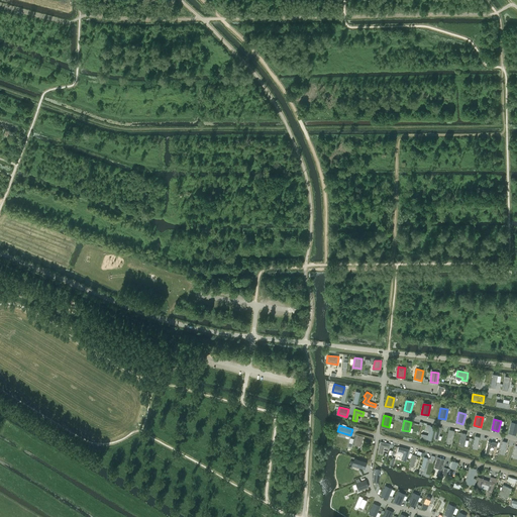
[(421,434),(420,439),(427,440),(431,441),(434,427),(430,426),(428,432),(428,435),(421,434)]
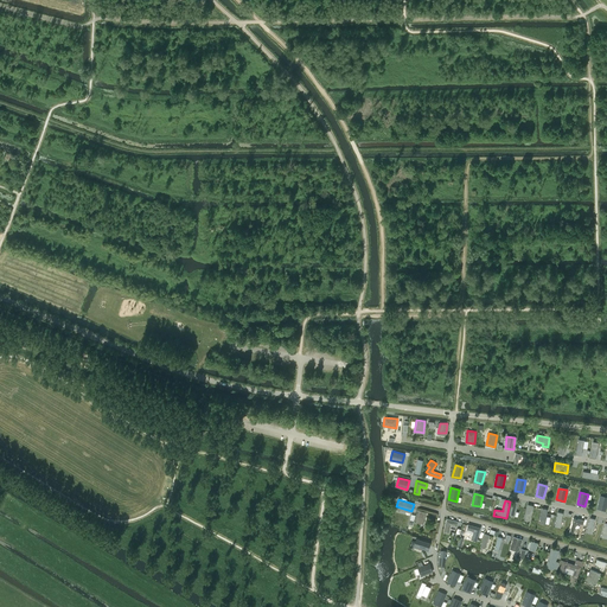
[(425,521),(426,512),(419,510),(415,522),(420,523),(421,523),(422,524),(423,523),(425,521)]
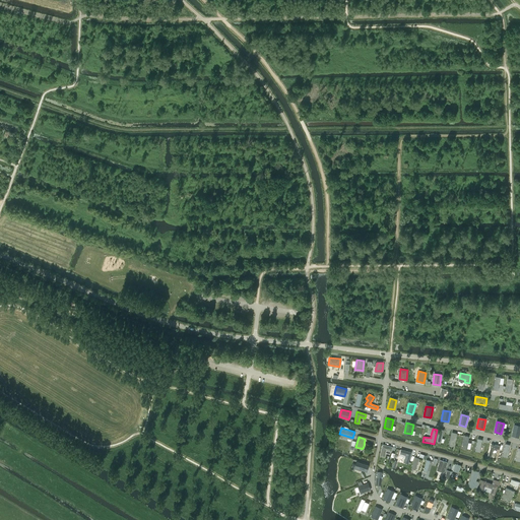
[(500,446),(495,444),(495,445),(492,444),(488,456),(491,457),(494,447),(500,449),(500,446)]
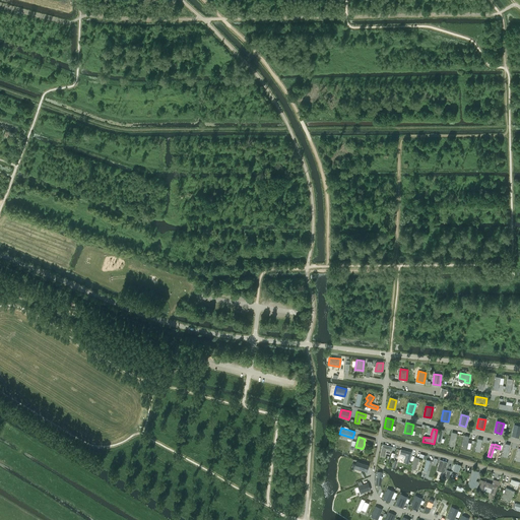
[(386,450),(391,451),(392,447),(383,445),(380,456),(384,457),(386,450)]
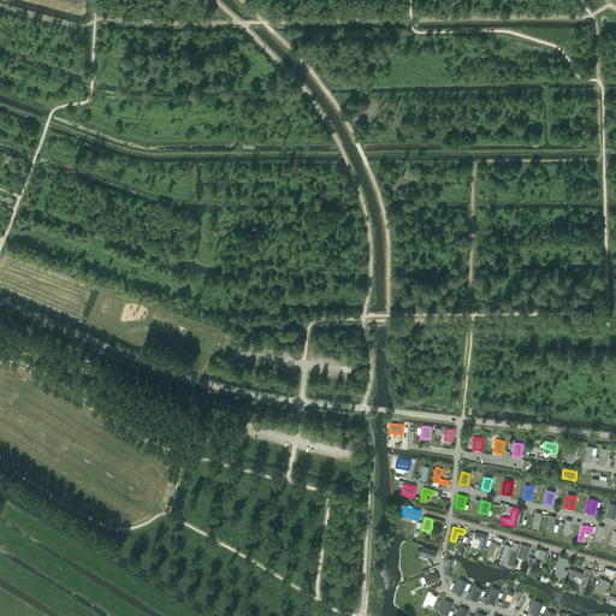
[(599,527),(596,542),(600,543),(602,537),(604,538),(605,533),(603,532),(604,528),(599,527)]
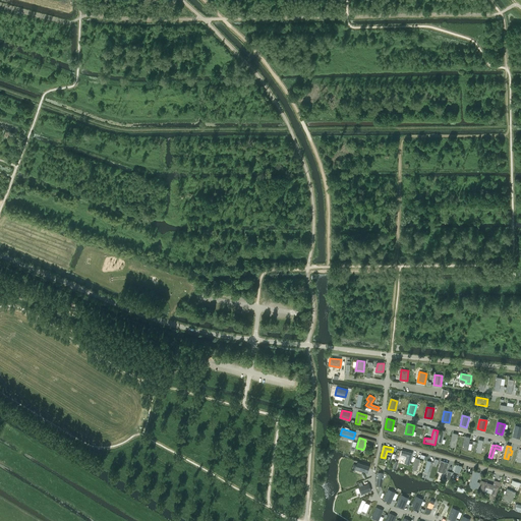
[(405,463),(409,464),(412,453),(402,450),(401,454),(407,456),(405,463)]
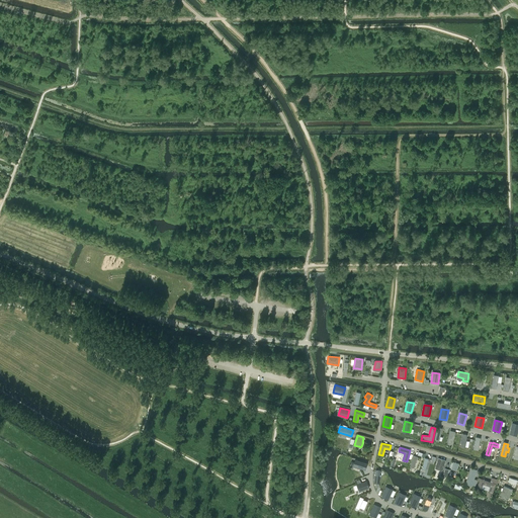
[(442,470),(445,460),(438,458),(435,467),(442,470)]
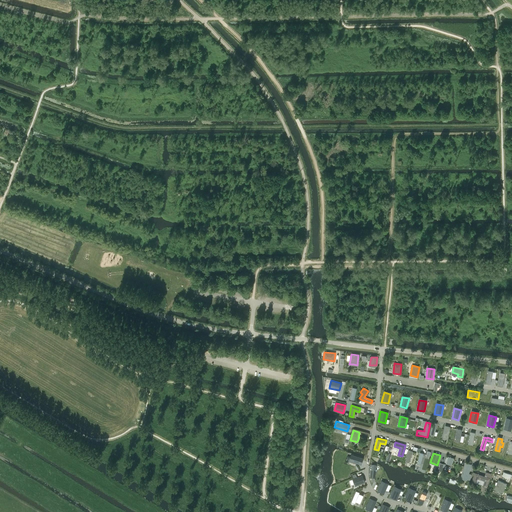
[(352,457),(351,461),(356,463),(361,465),(363,459),(351,455),(351,457),(352,457)]
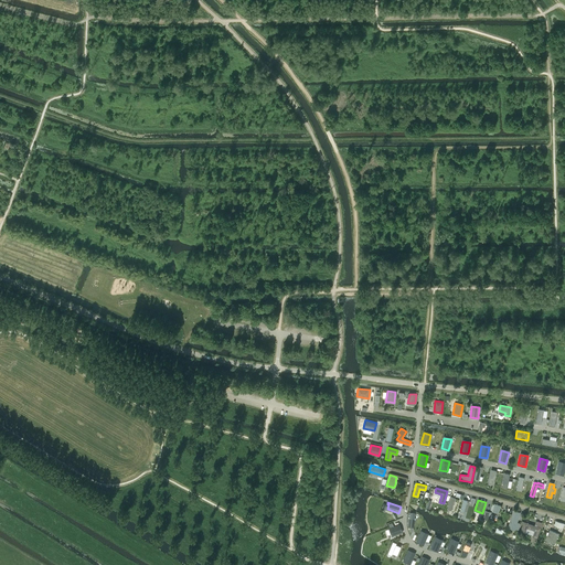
[(492,503),(490,510),(492,511),(499,513),(500,505),(494,504),(492,503)]
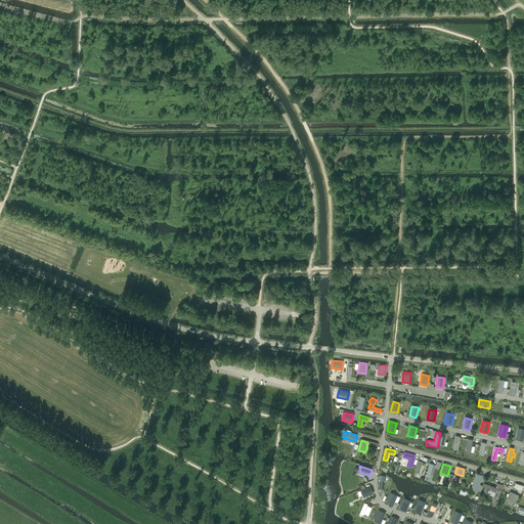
[(479,485),(482,475),(476,473),(475,477),(473,483),(474,483),(472,489),(477,491),(478,490),(480,491),(482,486),(479,485)]
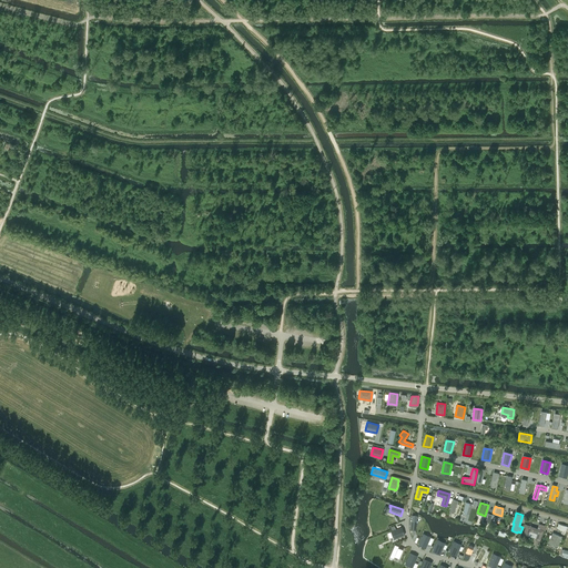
[(544,527),(545,526),(539,524),(537,528),(531,526),(531,527),(530,527),(530,526),(527,525),(525,528),(524,534),(528,535),(529,533),(529,530),(537,533),(537,534),(537,536),(536,539),(538,540),(540,540),(544,530),(545,530),(546,527),(544,527)]
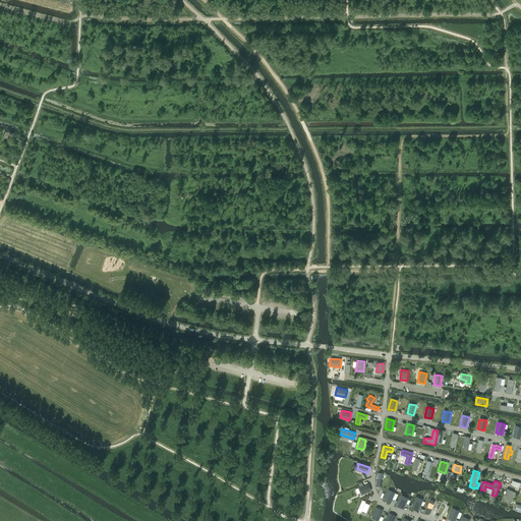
[(368,484),(358,488),(361,496),(371,491),(368,484)]
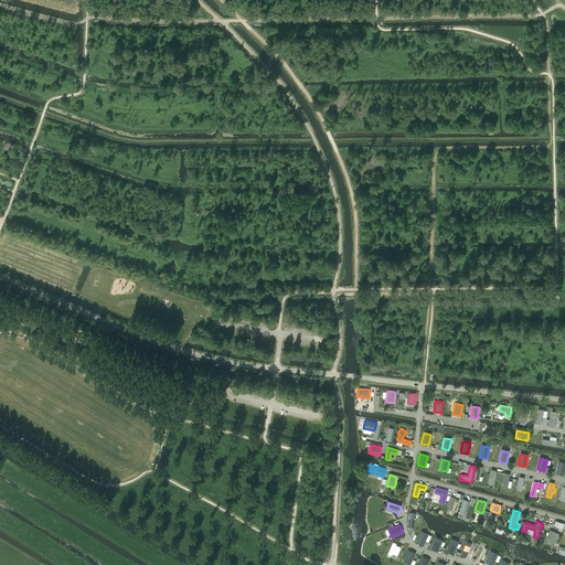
[(550,530),(545,540),(555,544),(558,534),(550,530)]
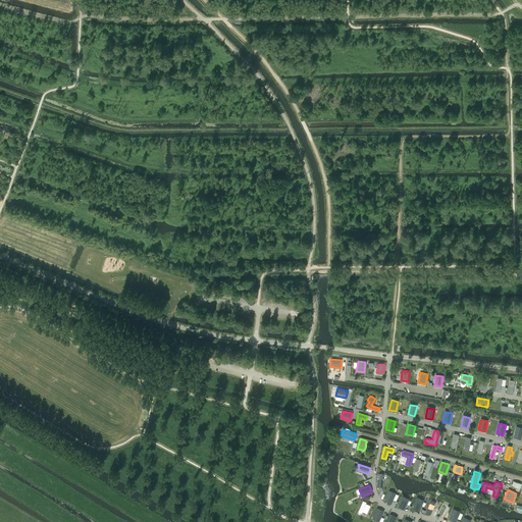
[(388,490),(384,501),(392,504),(393,500),(396,494),(396,493),(388,490)]
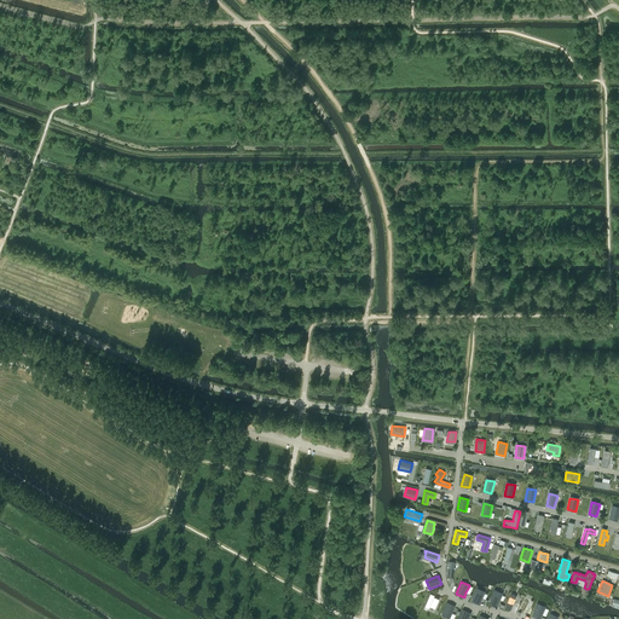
[(476,589),(472,601),(479,605),(482,599),(484,594),(485,593),(476,589)]
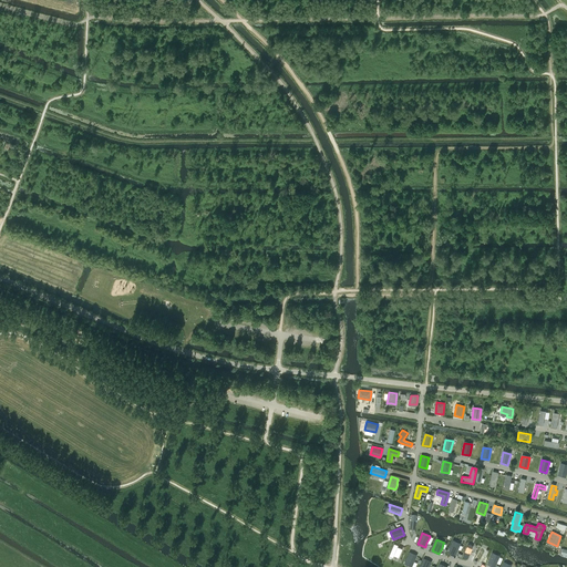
[(453,542),(447,552),(455,555),(457,549),(460,546),(460,545),(453,542)]
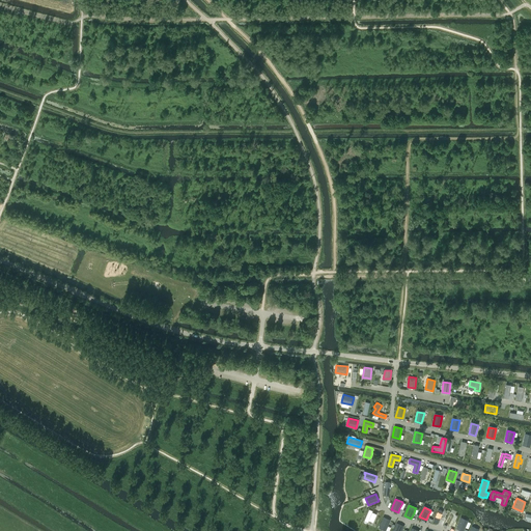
[(369,509),(364,521),(368,522),(368,521),(373,523),(376,514),(372,512),(372,511),(369,509)]
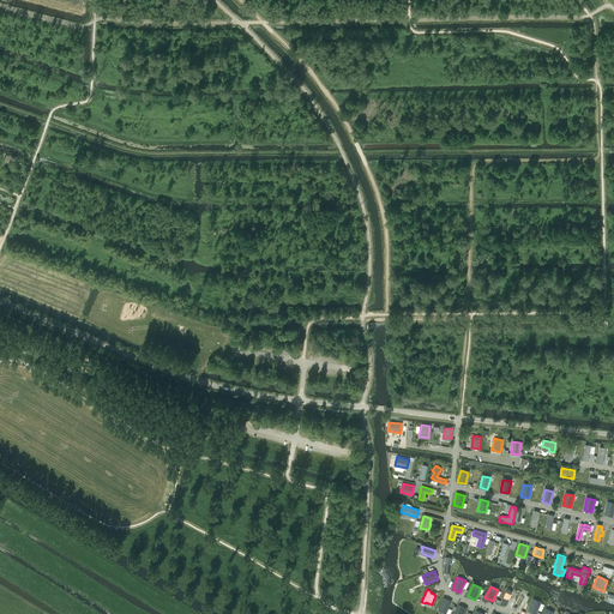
[(507,590),(501,603),(506,606),(511,594),(511,591),(507,590)]
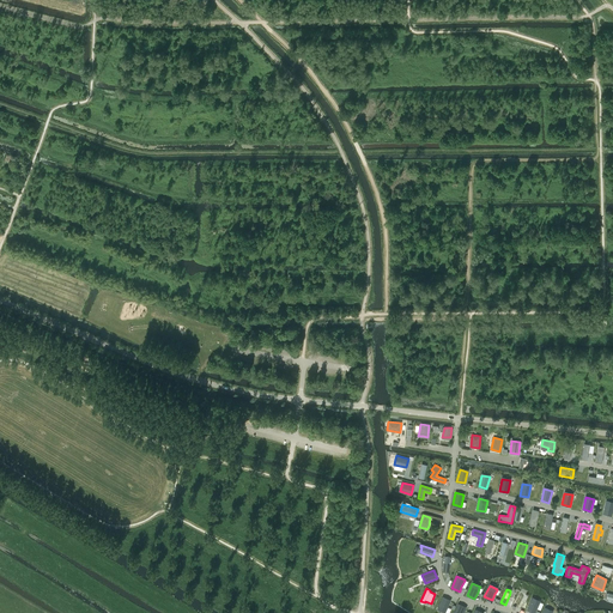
[(520,593),(514,606),(519,607),(525,594),(520,593)]
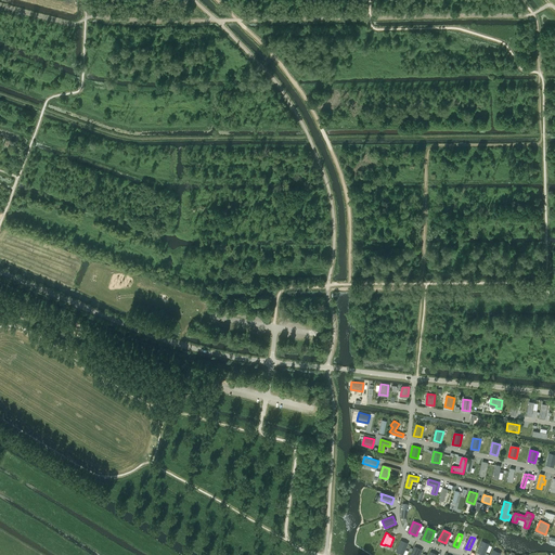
[(396,551),(396,552),(401,554),(402,554),(405,549),(408,544),(400,541),(396,551)]
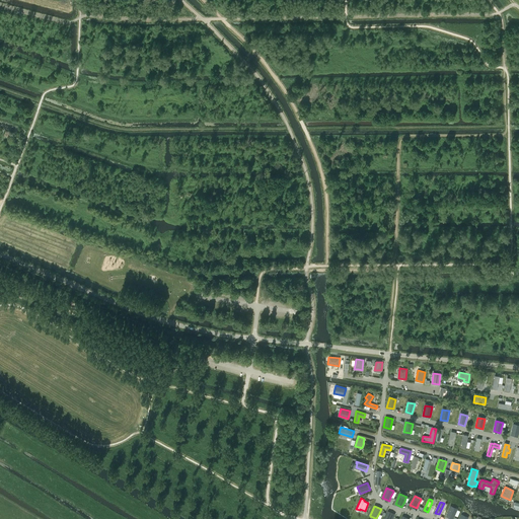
[(450,506),(446,516),(453,518),(457,509),(450,506)]
